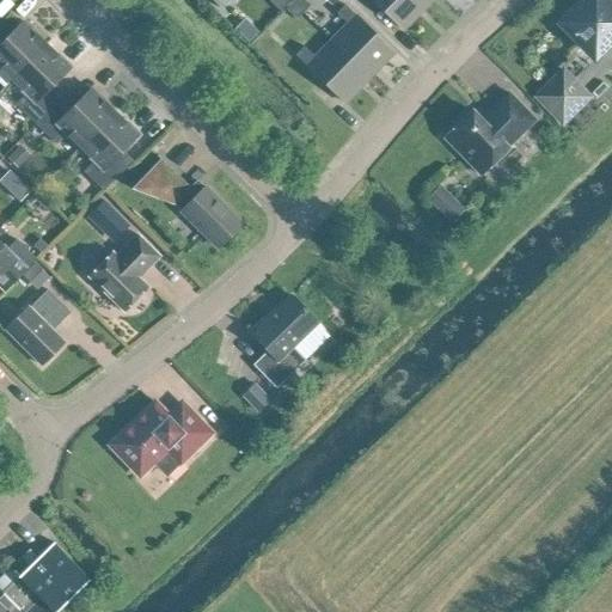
[(280,12),(287,4),(282,0),(269,0),(269,1),(280,12)]
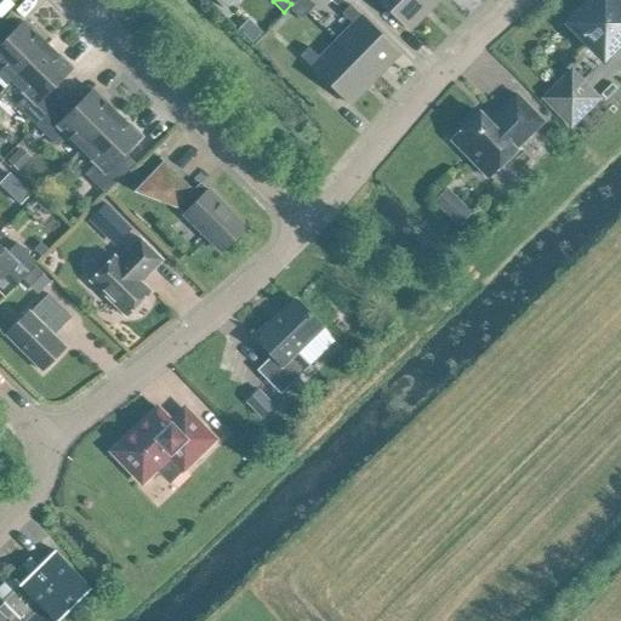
[(297,0),(296,1),(307,12),(313,6),(307,0),(297,0)]
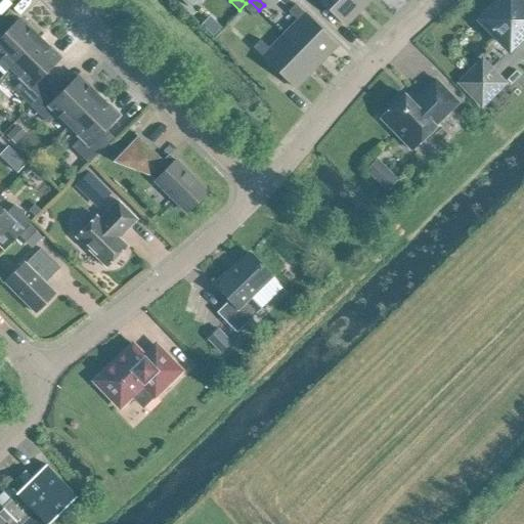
[(317,0),(344,25),(364,3),(360,0),(317,0)]
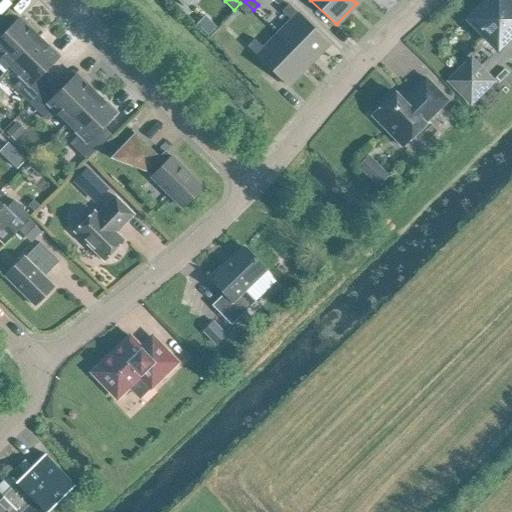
[(509,0),(507,3),(504,0),(489,0),(481,8),(478,5),(470,13),(473,16),(469,19),(496,47),(511,31),(511,2),(509,0)]
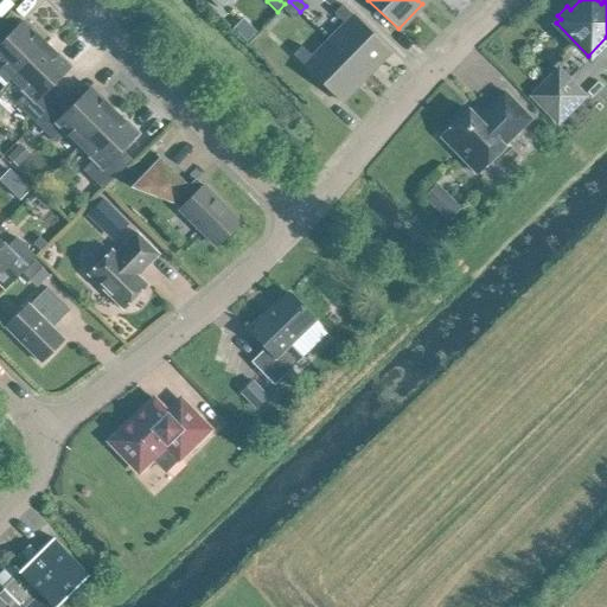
[(293,19),(300,12),(289,1),(282,10),(293,19)]
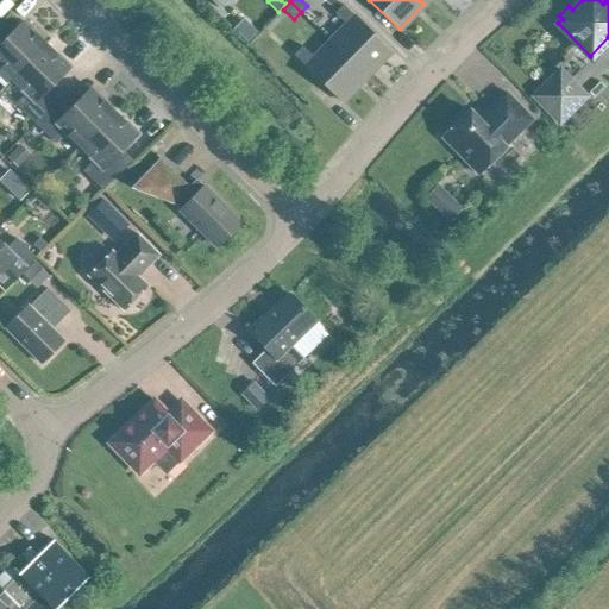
[(330,41),(366,76),(390,51),(343,5),(334,13),(346,24),(330,41)]
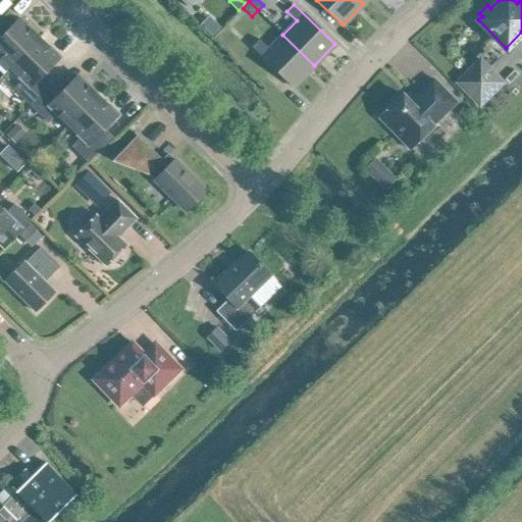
[(0,58),(9,68),(40,38),(19,18),(6,32),(0,25),(0,58)]
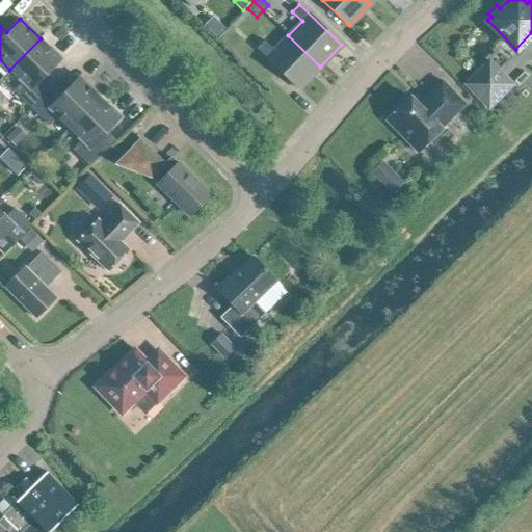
[(298,88),(320,67),(288,35),(274,50),(264,41),(257,48),(298,88)]
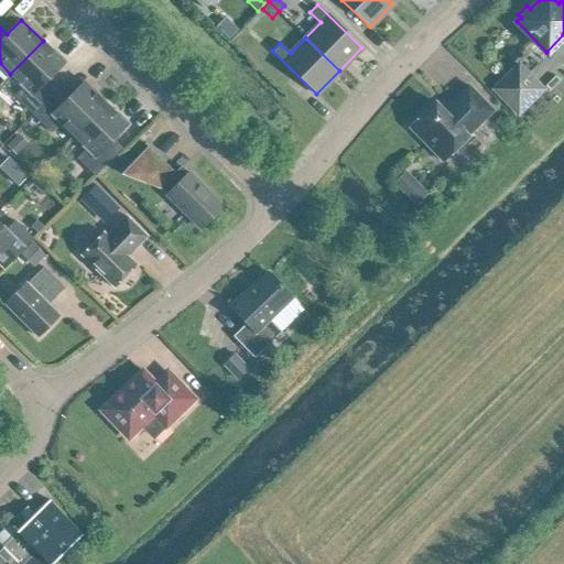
[(33,114),(60,86),(50,76),(64,62),(43,41),(10,74),(23,86),(14,96),(33,114)]
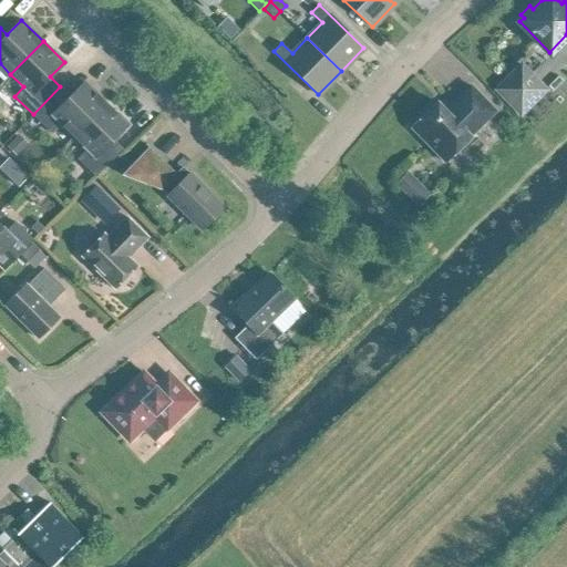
[(546,90),(531,73),(521,83),(512,73),(496,89),(521,114),(546,90)]
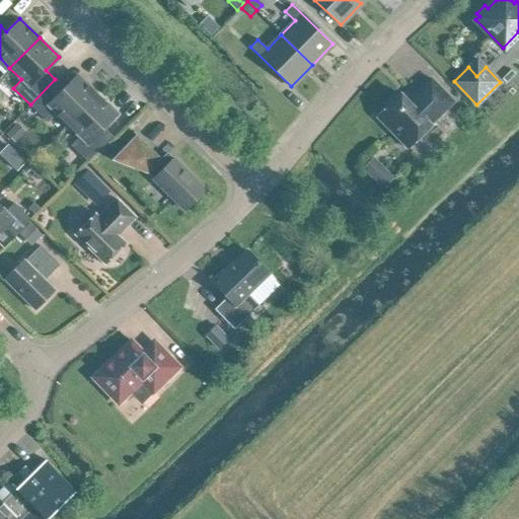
[(67,125),(97,94),(77,75),(64,88),(55,79),(30,104),(47,122),(56,113),(67,125)]
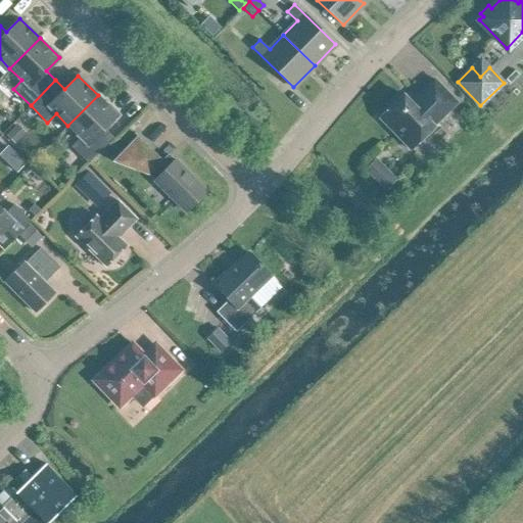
[(433,126),(457,102),(434,80),(417,96),(419,98),(412,104),(403,94),(379,117),(411,149),(434,127),(433,126)]
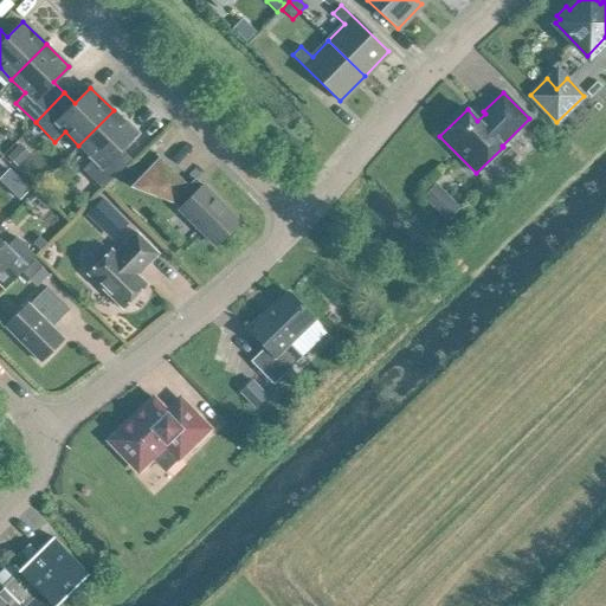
[(114,110),(78,146),(92,160),(83,169),(102,188),(131,160),(121,149),(136,133),(114,110)]
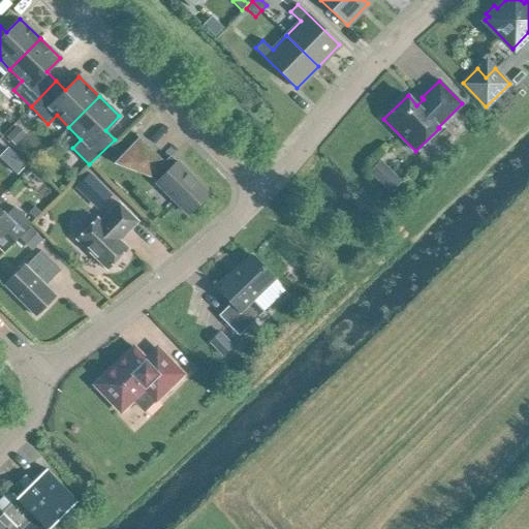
[(163,161),(138,136),(113,163),(150,178),(155,182),(153,183),(187,216),(211,192),(177,159),(176,160),(169,155),(163,161)]
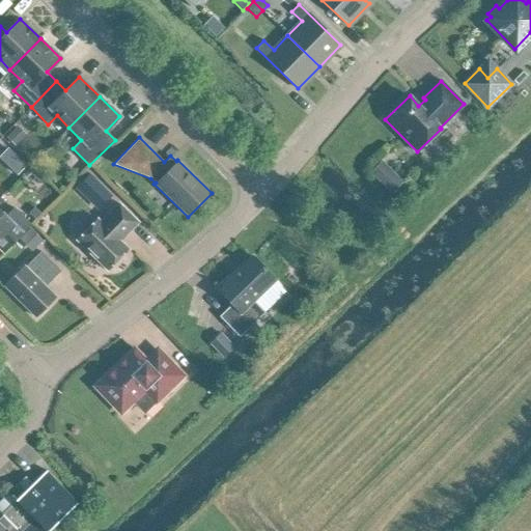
[(21,173),(29,163),(9,146),(1,157),(21,173)]
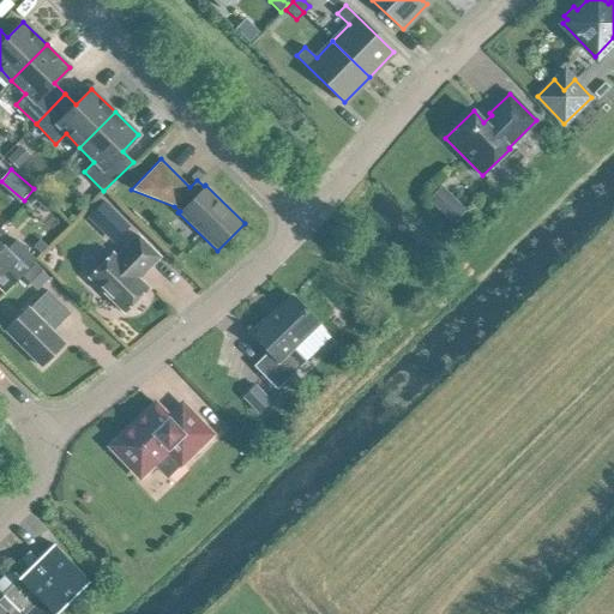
[(451,224),(465,210),(441,186),(427,199),(451,224)]
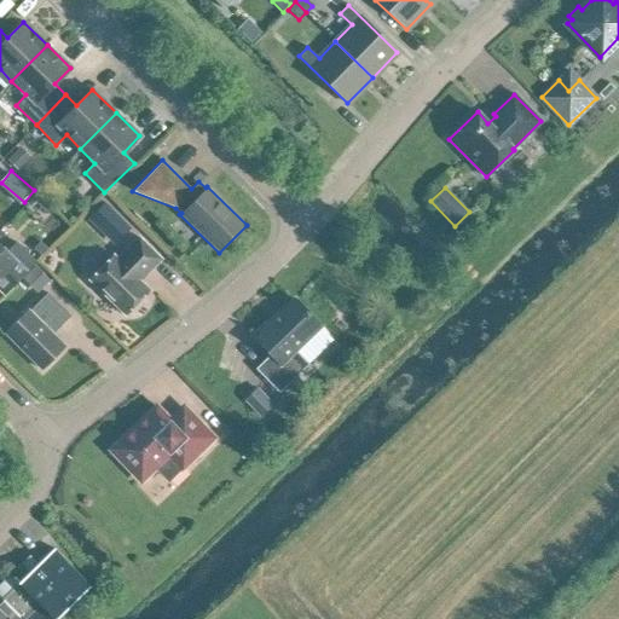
[(102,224),(117,209),(106,198),(91,213),(102,224)]
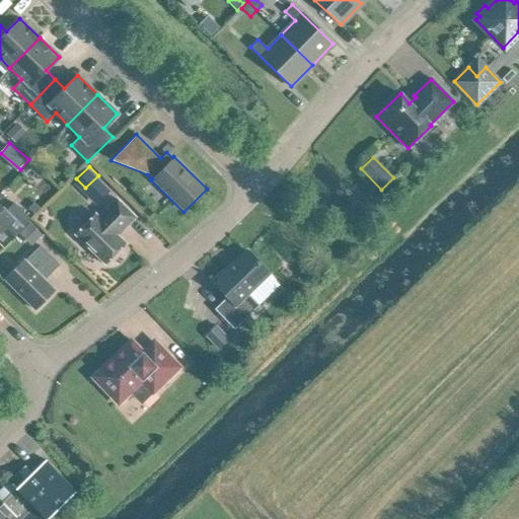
[(135,217),(116,199),(98,217),(95,214),(75,234),(104,264),(125,243),(117,235),(135,217)]
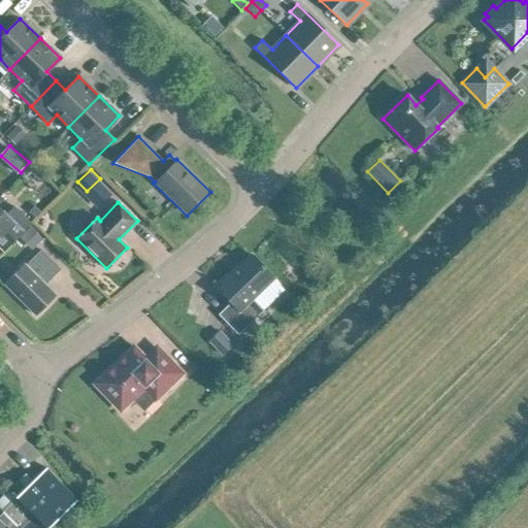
[(0,209),(0,242),(6,249),(31,223),(14,206),(5,216),(0,209)]
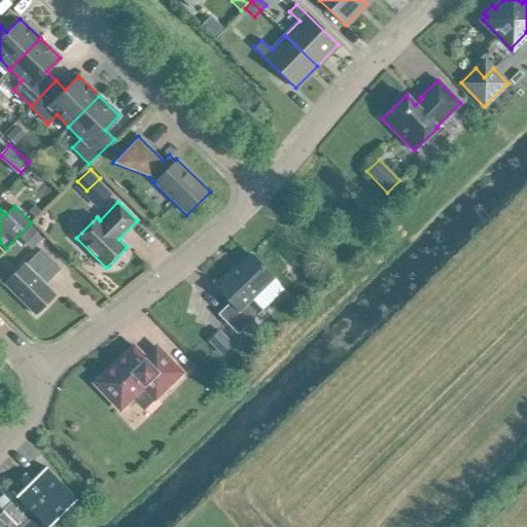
[(30,226),(20,238),(32,250),(43,240),(30,226)]
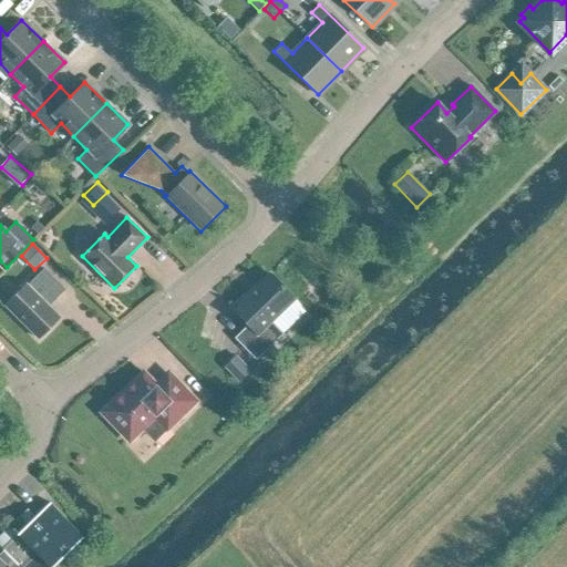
[(64,289),(43,268),(27,285),(26,284),(4,305),(38,338),(59,317),(48,306),(64,289)]
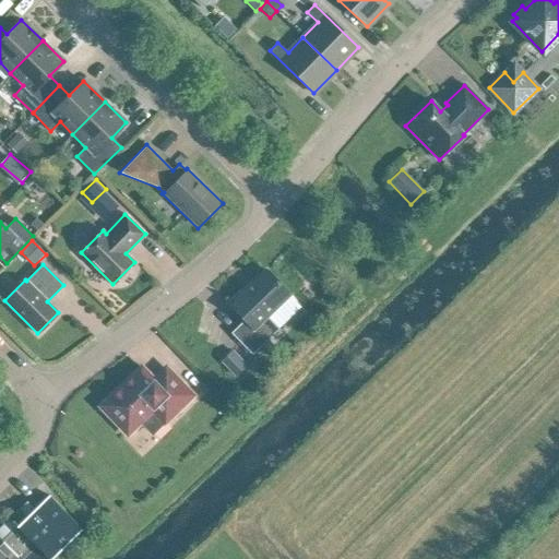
[(290,295),(265,270),(251,283),(250,281),(227,302),(245,320),(230,333),(252,355),(278,329),(268,317),(290,295)]
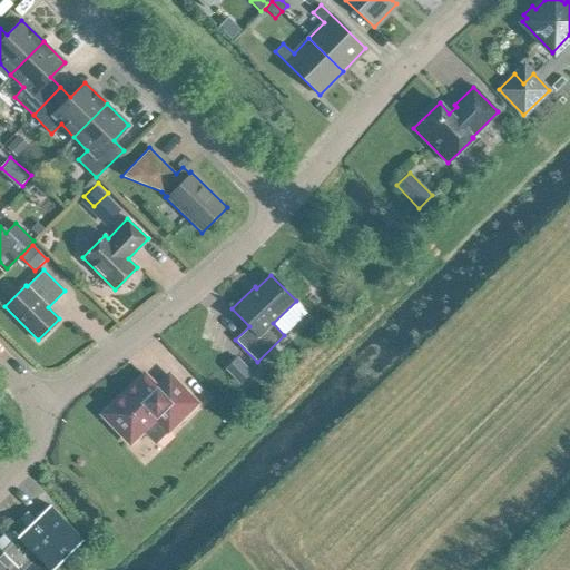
[(239,384),(253,372),(237,356),(224,369),(239,384)]
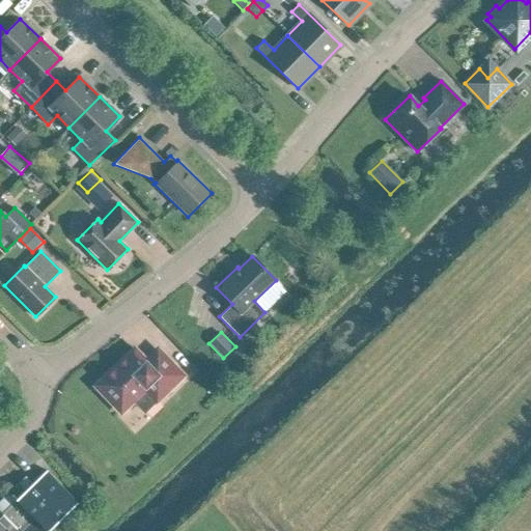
[(145,362),(134,351),(98,386),(121,411),(133,399),(144,411),(182,375),(158,351),(145,362)]
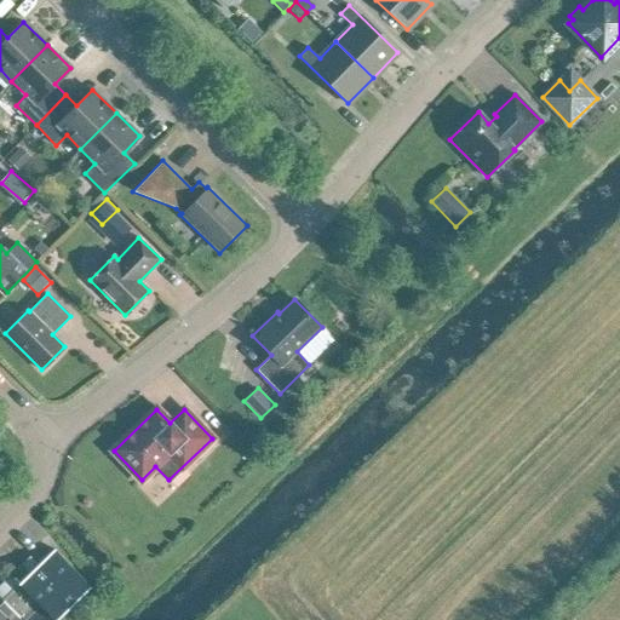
[(56,619),(91,587),(55,549),(38,564),(29,556),(0,583),(0,619),(56,619)]
